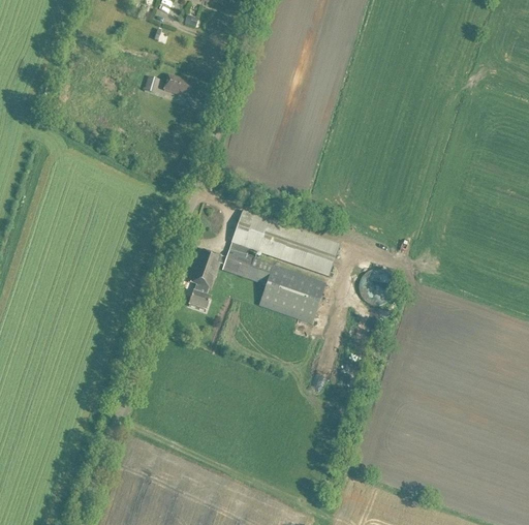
[(198,17),(187,13),(184,22),(195,26),(198,17)]
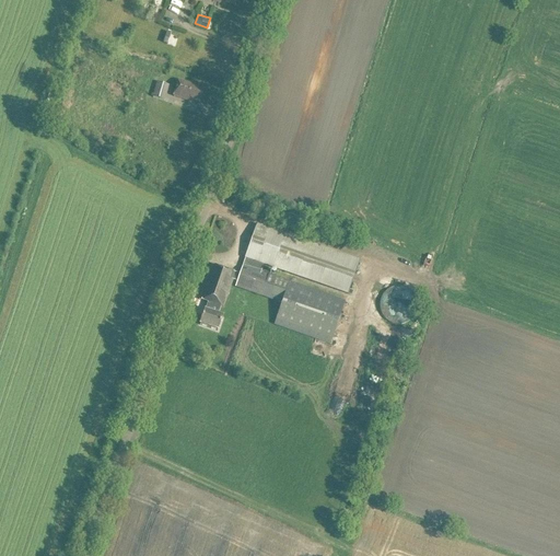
[(166,41),(175,42),(177,31),(168,30),(166,41)]
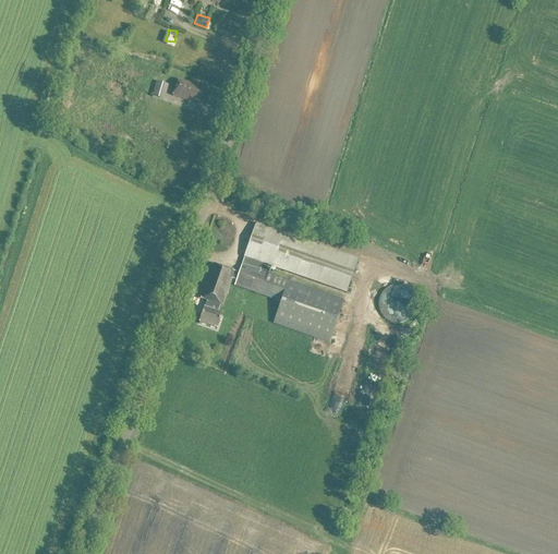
[(198,98),(202,88),(196,87),(197,84),(177,77),(172,93),(187,97),(189,95),(198,98)]
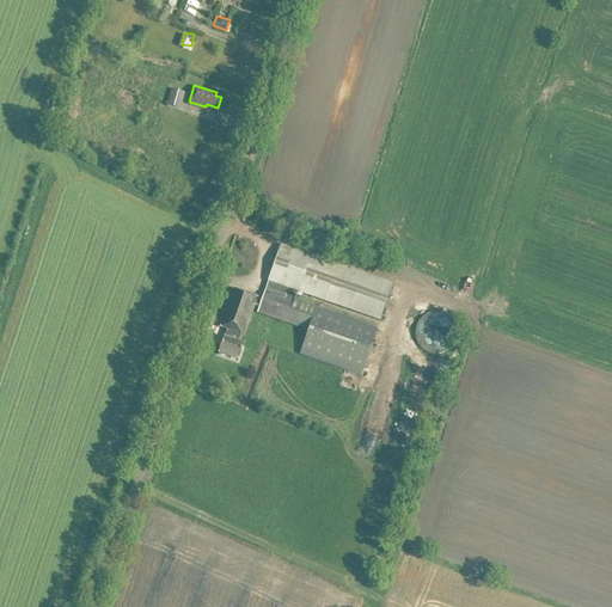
[(179,106),(184,91),(171,87),(166,103),(179,106)]
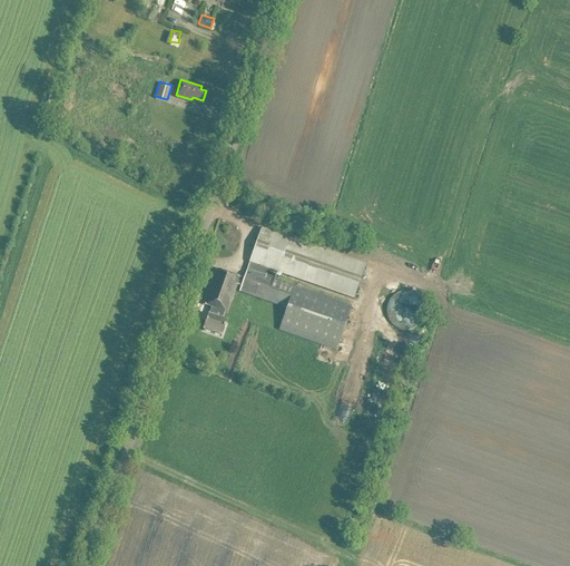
[(353,296),(365,263),(262,226),(244,276),(216,266),(203,302),(212,305),(208,313),(203,328),(222,333),(226,320),(222,318),(224,310),(226,311),(237,280),(242,281),(239,289),(286,305),(278,328),(335,348),(351,304),(265,274),(268,266),(353,296)]
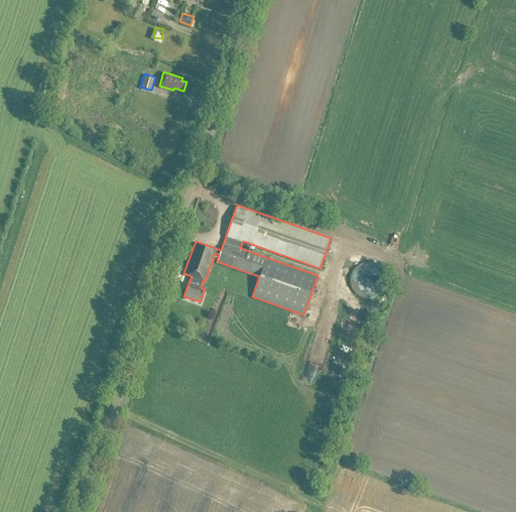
[(368,296),(371,295),(375,294),(378,292),(381,290),(383,287),(384,283),(385,280),(385,277),(384,274),(383,270),(381,267),(378,264),(375,262),(370,261),(366,261),(362,261),(360,262),(356,264),(354,267),(351,271),(350,275),(350,281),(351,286),(353,289),(357,292),(360,294),(363,295),(368,296)]
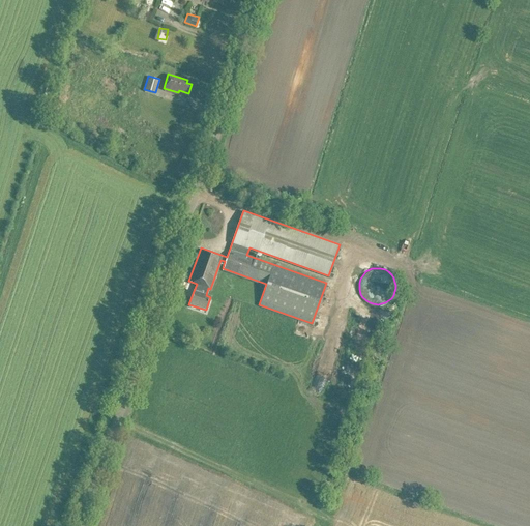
[(335,354),(330,353),(331,349),(327,348),(316,383),(326,386),(335,354)]
